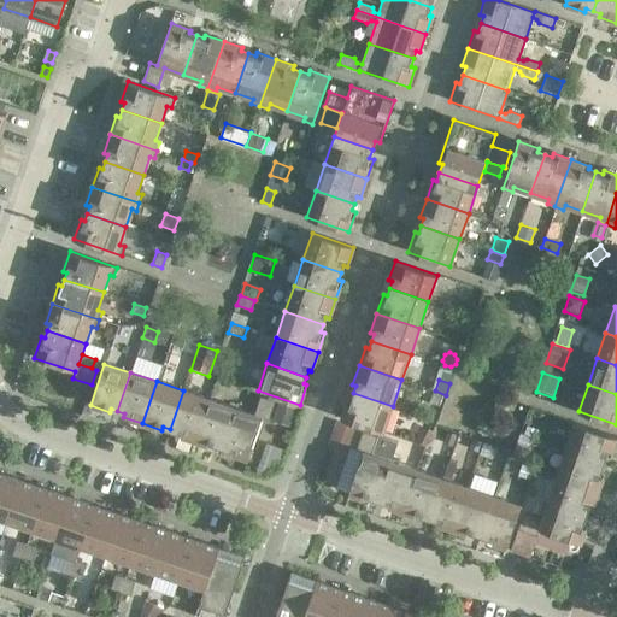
[(209,399),(183,391),(170,429),(176,432),(175,435),(194,441),(209,399)]
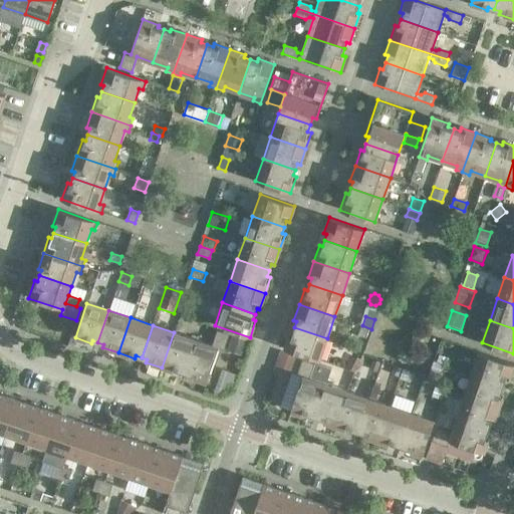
[(327,338),(294,327),(292,333),(289,332),(284,348),(319,360),(327,338)]
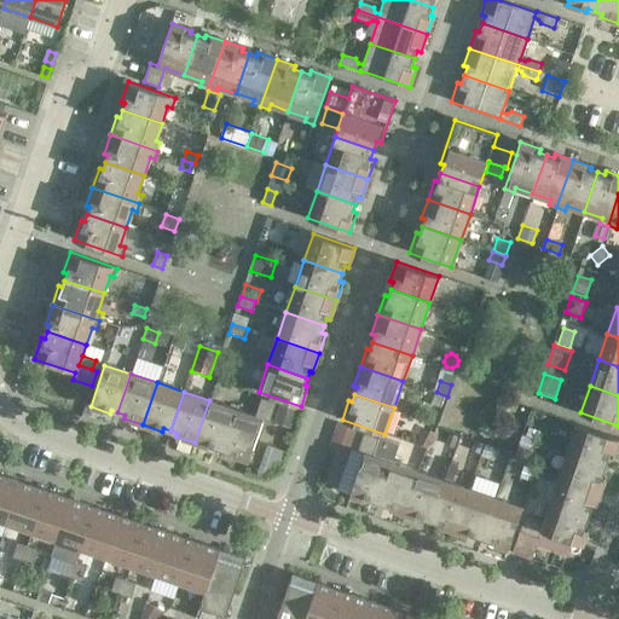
[(255,416),(236,409),(223,449),(230,451),(229,455),(249,461),(264,420),(270,421),(277,403),(261,397),(255,416)]
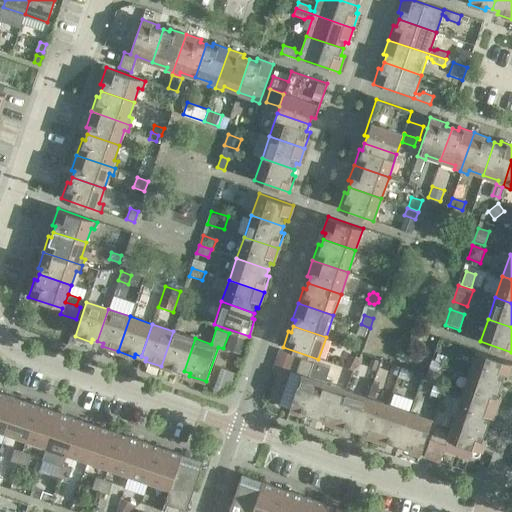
[(195,338),(173,331),(161,366),(177,371),(178,369),(184,371),(195,338)]
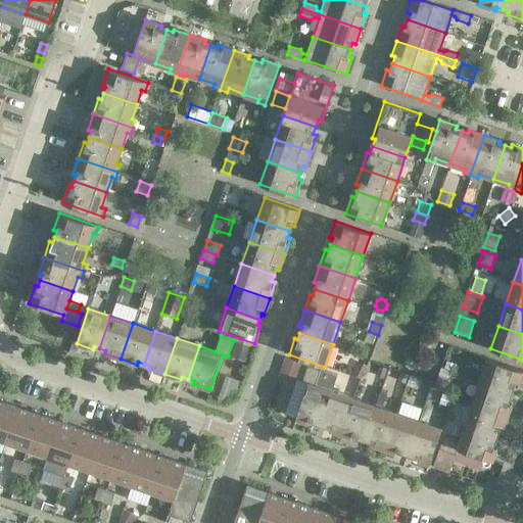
[(234,341),(229,358),(246,364),(251,347),(234,341)]
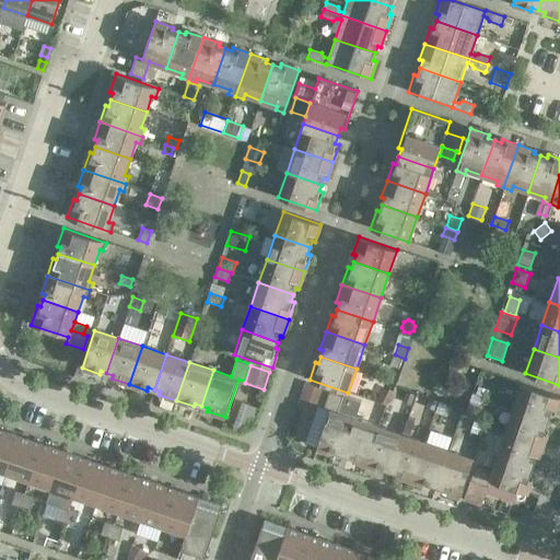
[(305,383),(300,400),(317,407),(324,389),(305,383)]
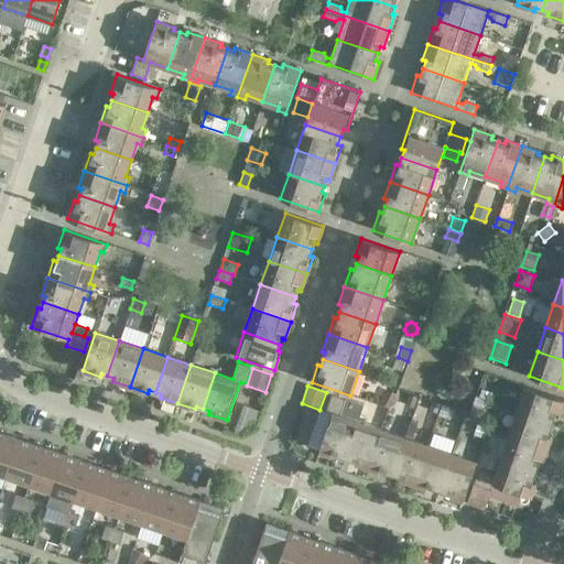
[(563,400),(525,387),(517,411),(553,423),(555,416),(557,418),(563,400)]
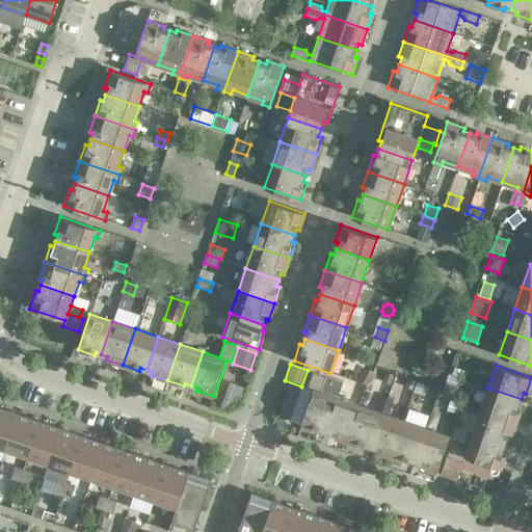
[(373,373),(364,368),(356,380),(366,386),(373,373)]
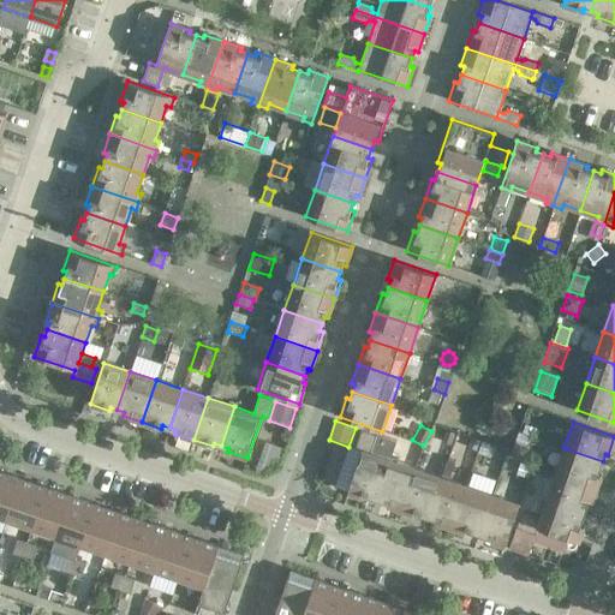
[(523,434),(533,437),(537,429),(525,425),(523,434)]
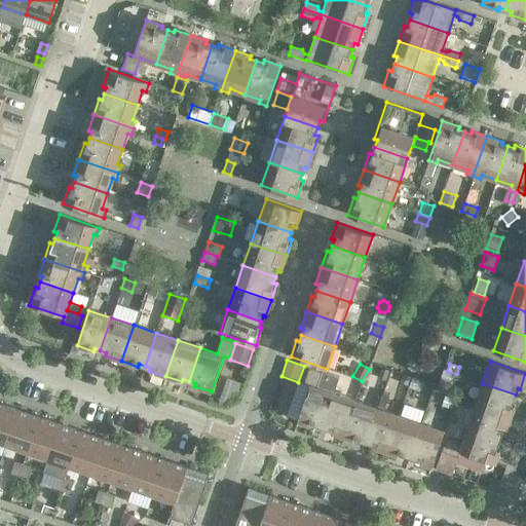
[(315,424),(322,426),(333,392),(316,387),(322,372),(309,368),(304,383),(309,385),(297,421),(314,426),(315,424)]
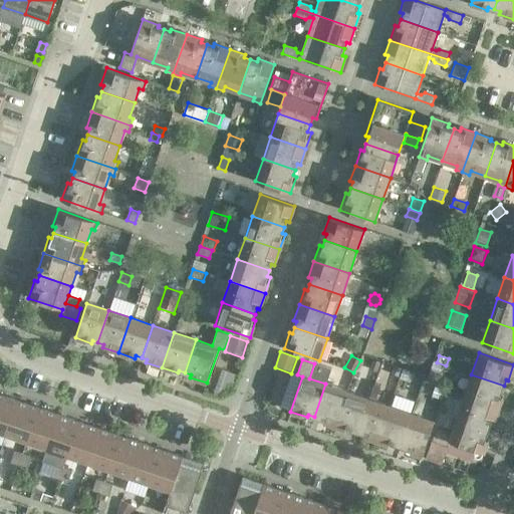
[(379,363),(372,360),(368,369),(376,372),(379,363)]
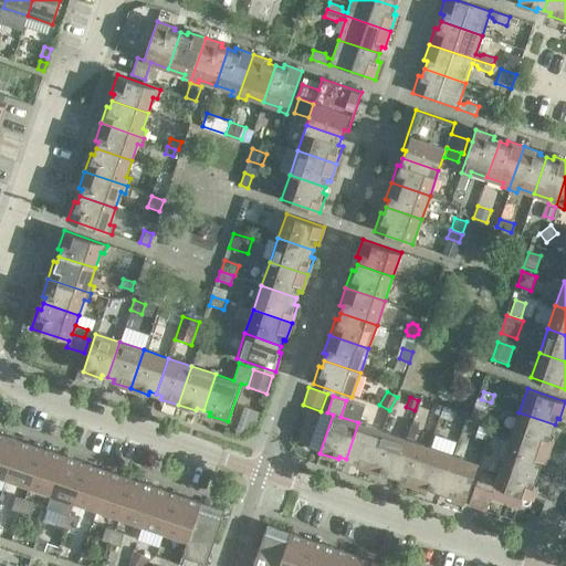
[(433,402),(430,411),(439,415),(441,406),(433,402)]
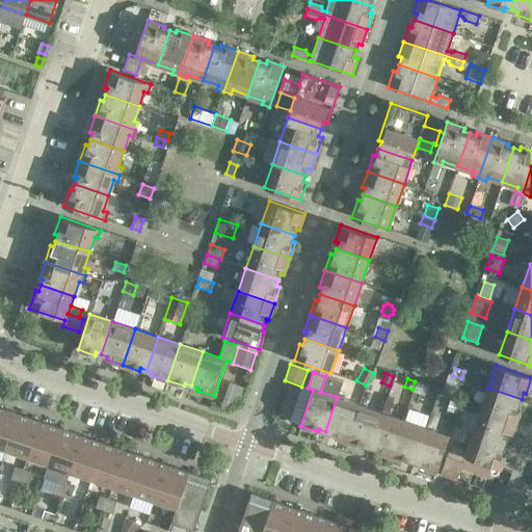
[(417,382),(414,393),(421,395),(424,384),(417,382)]
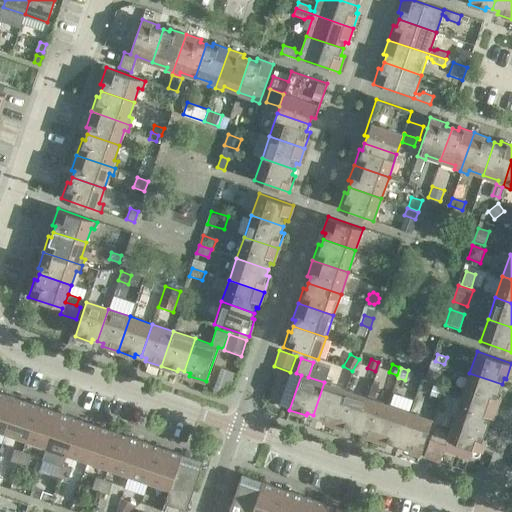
[(232,394),(238,377),(225,373),(217,398),(221,399),(232,394)]
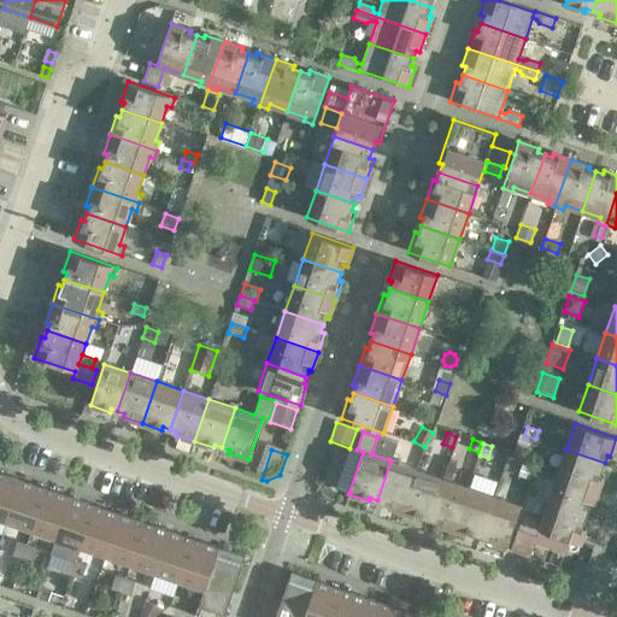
[(605,463),(565,450),(557,476),(599,491),(605,471),(603,470),(605,463)]
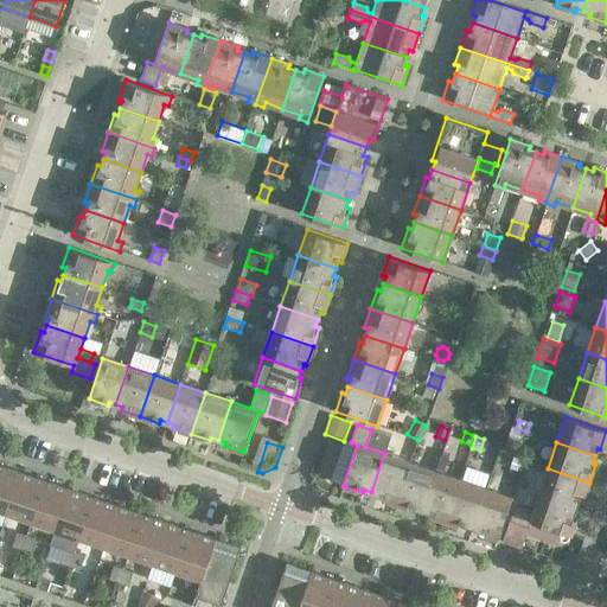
[(409,462),(384,453),(371,492),(378,494),(377,498),(395,504),(409,462)]
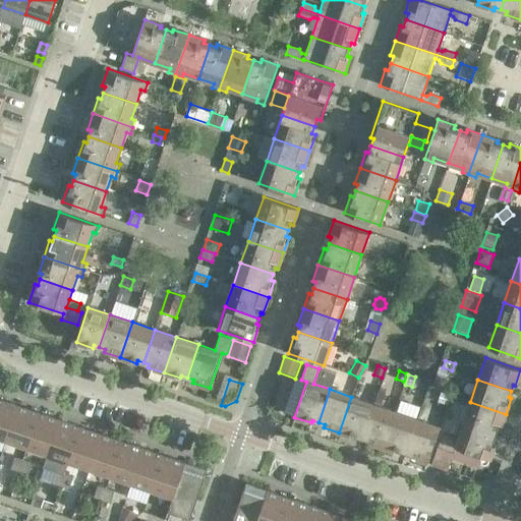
[(373,404),(380,406),(385,391),(379,389),(373,404)]
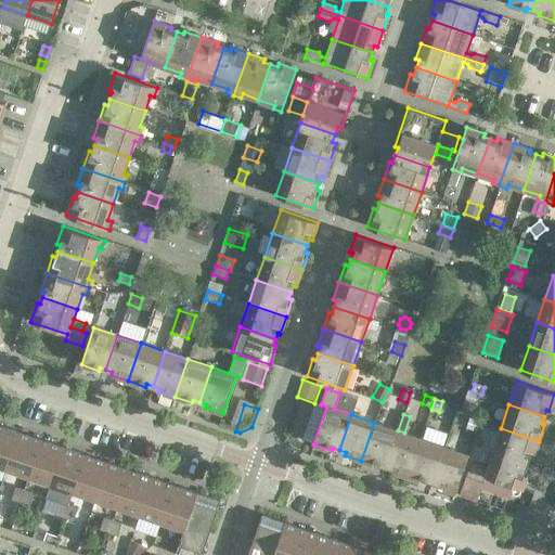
[(468,418),(465,429),(476,433),(479,423),(468,418)]
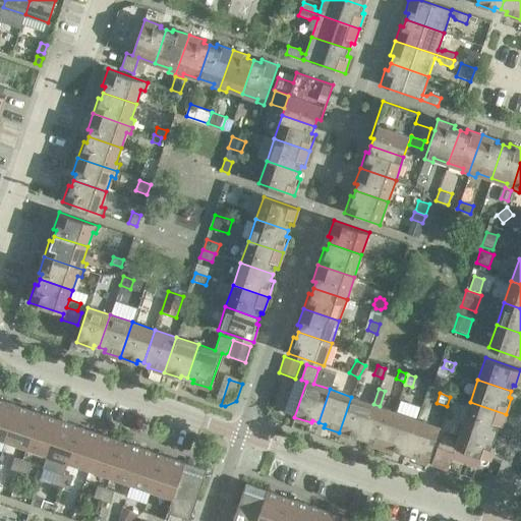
[(373,404),(351,397),(339,432),(355,438),(356,435),(362,437),(373,404)]
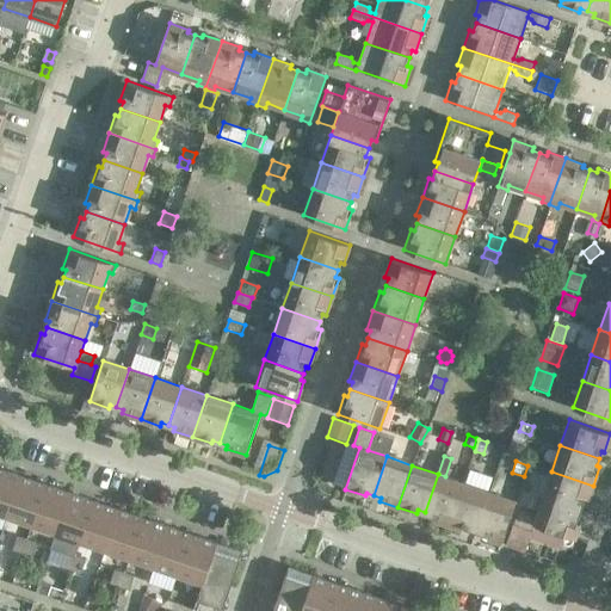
[(20,475),(0,468),(0,514),(6,517),(20,475)]
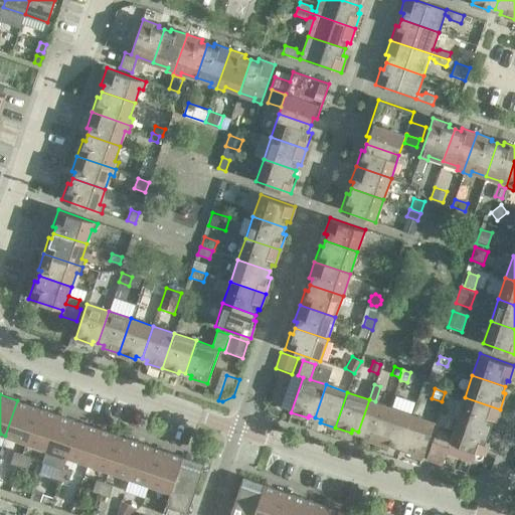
[(500,409),(465,397),(458,418),(490,430),(492,423),(495,424),(500,409)]
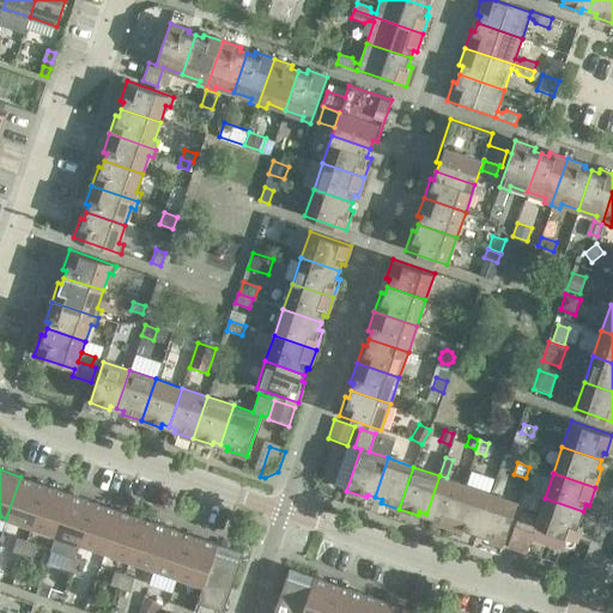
[(447,478),(439,475),(426,514),(434,516),(432,520),(451,527),(466,484),(447,478)]
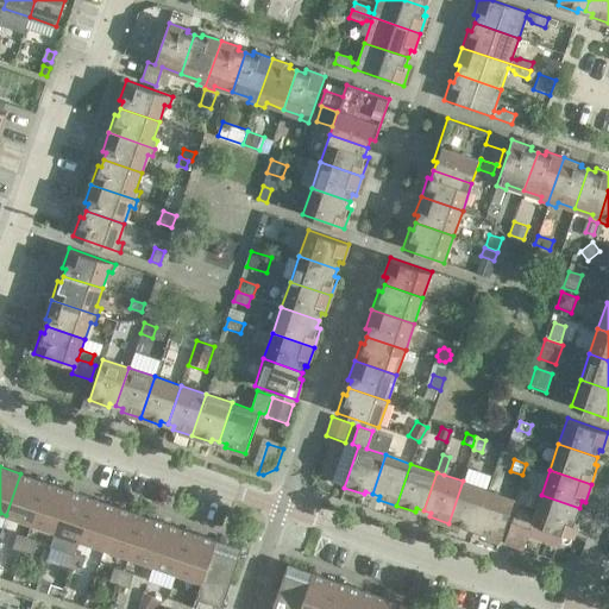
[(44,482),(20,473),(6,515),(31,523),(44,482)]
